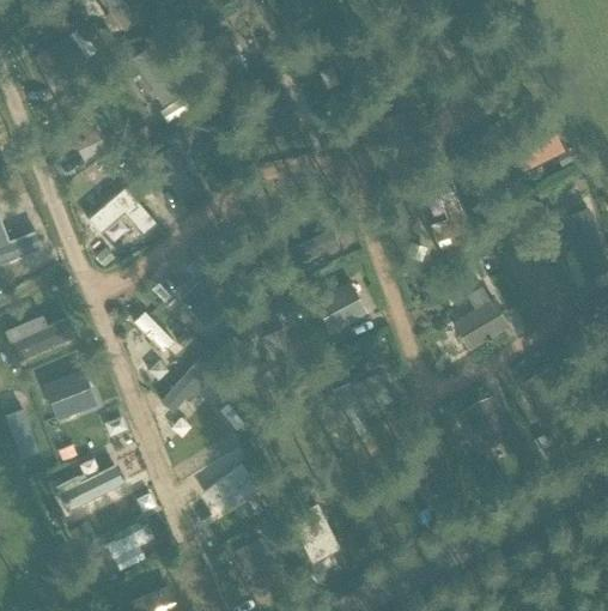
[(127,0),(84,0),(81,2),(111,34),(137,10),(127,0)]
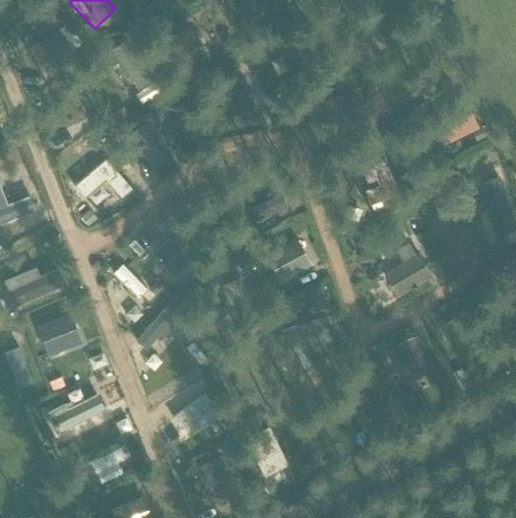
[(427,119),(439,147),(477,131),(465,103),(427,119)]
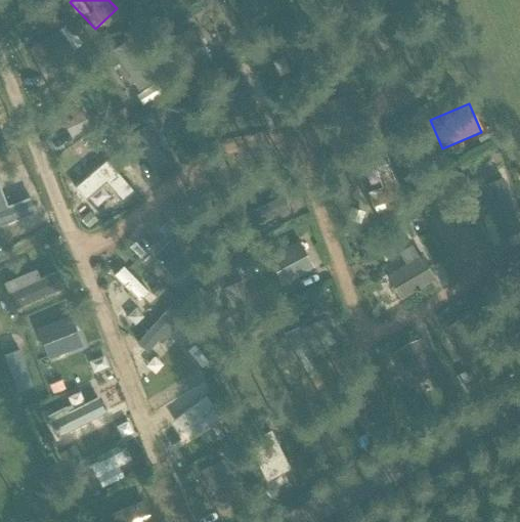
[(155,172),(169,164),(146,124),(132,132),(155,172)]
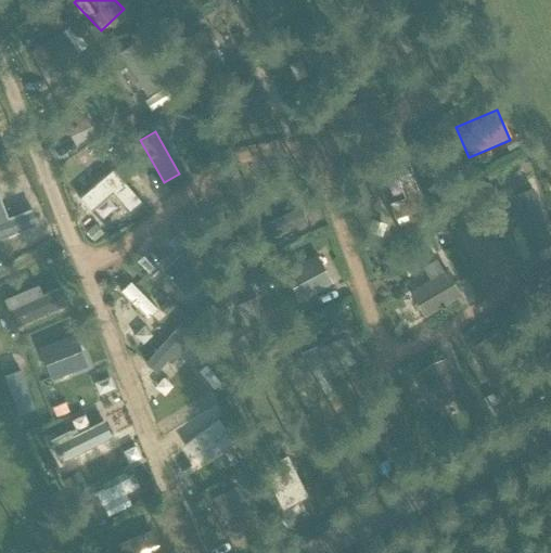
[(81,196),(100,221),(124,204),(129,211),(139,204),(115,171),(81,196)]
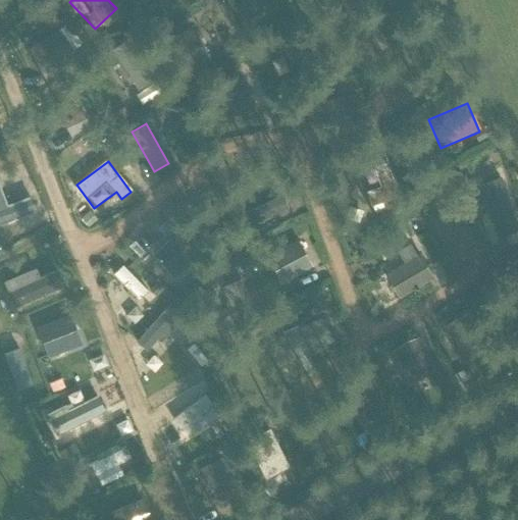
[(0,184),(0,224),(36,214),(31,198),(7,205),(0,184)]
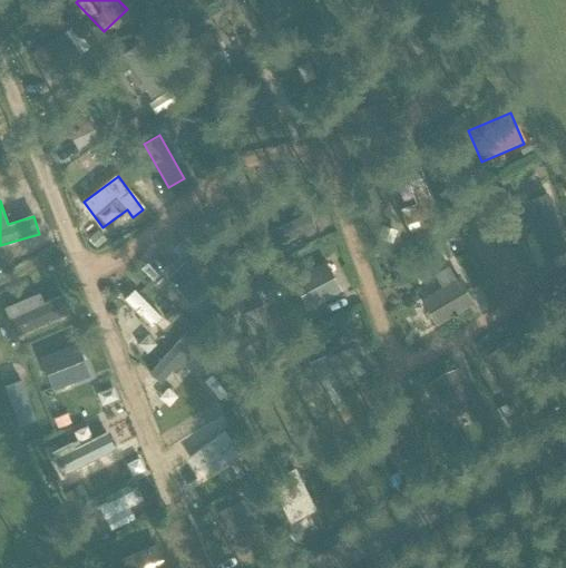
[(285,283),(301,315),(354,290),(340,257),(285,283)]
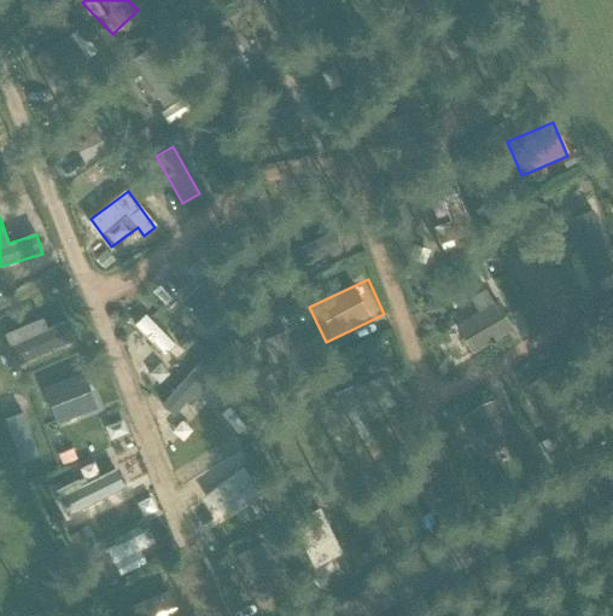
[(471,297),(478,311),(451,327),(470,356),(511,331),(485,289),(471,297)]
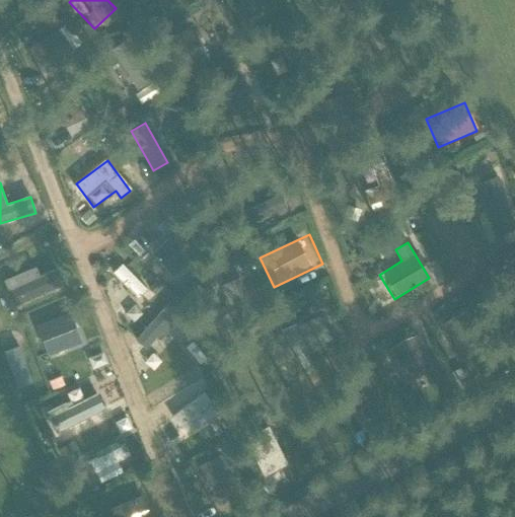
[(124,263),(114,272),(138,300),(149,291),(124,263)]
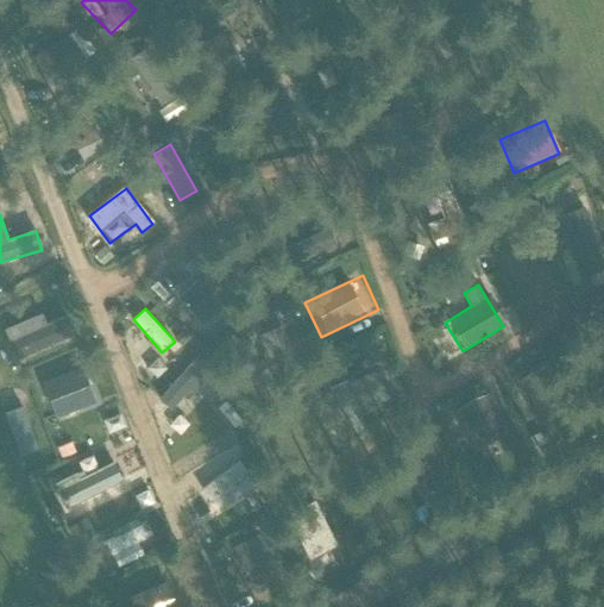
[(101,399),(87,365),(39,385),(54,419),(101,399)]
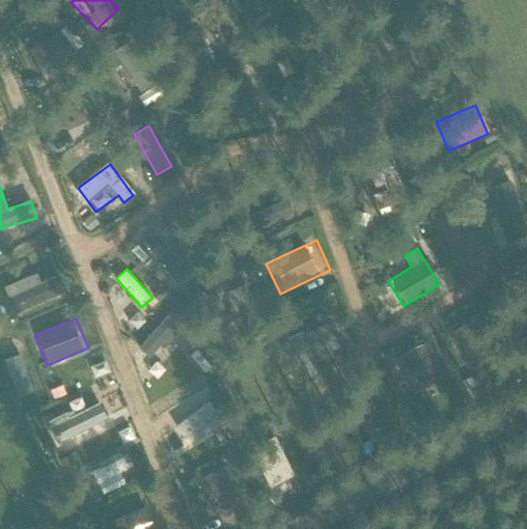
[(295,366),(341,350),(332,324),(285,340),(295,366)]
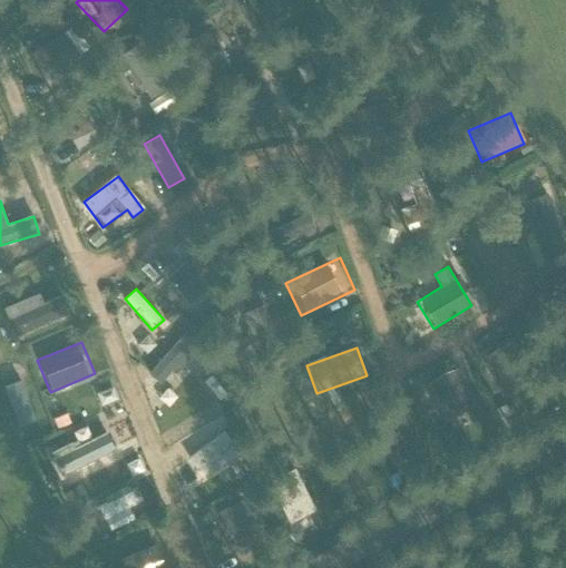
[(160,383),(185,361),(173,349),(149,371),(160,383)]
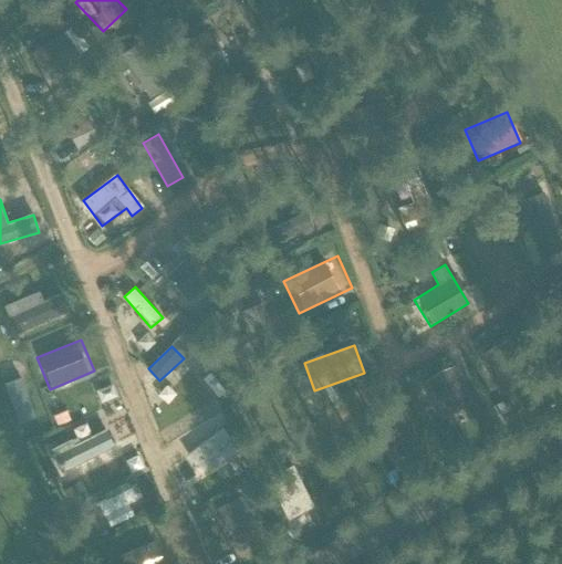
[(426,376),(443,418),(475,405),(458,363),(426,376)]
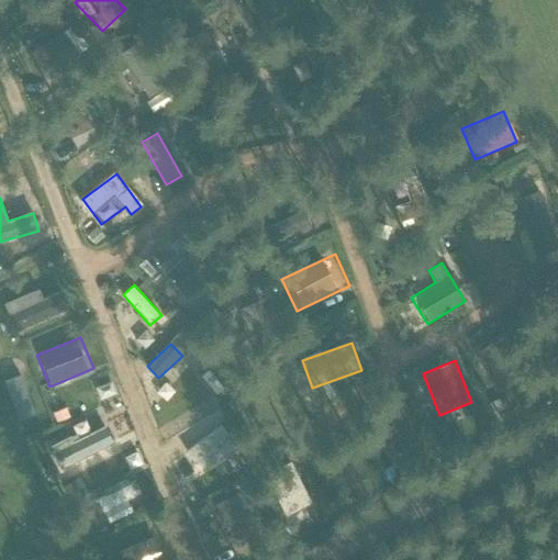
[(108,426),(51,452),(58,470),(115,445),(108,426)]
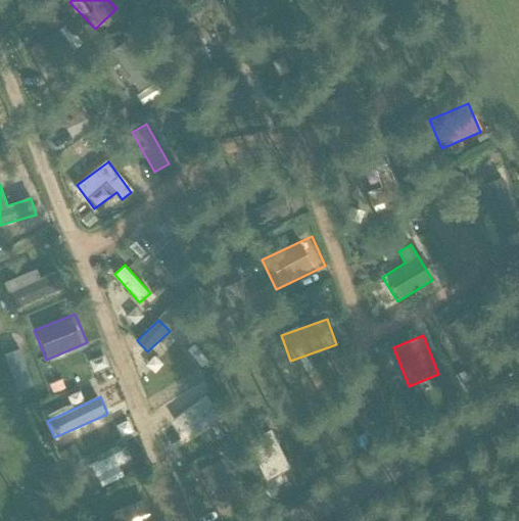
[(102,488),(127,477),(122,465),(133,460),(128,447),(91,464),(102,488)]
